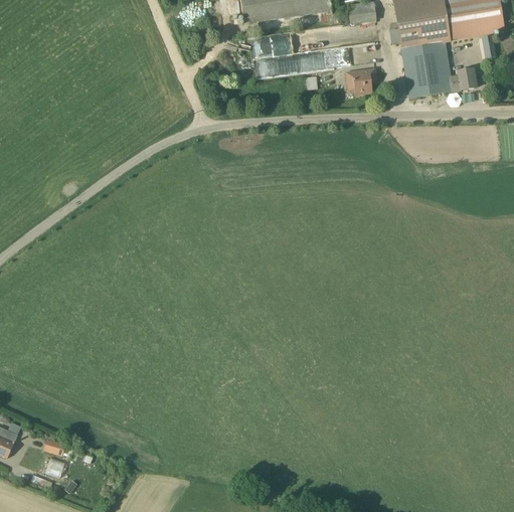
[(327,14),(332,14),(330,0),(240,0),(244,24),(248,23),(326,11),(327,14)]
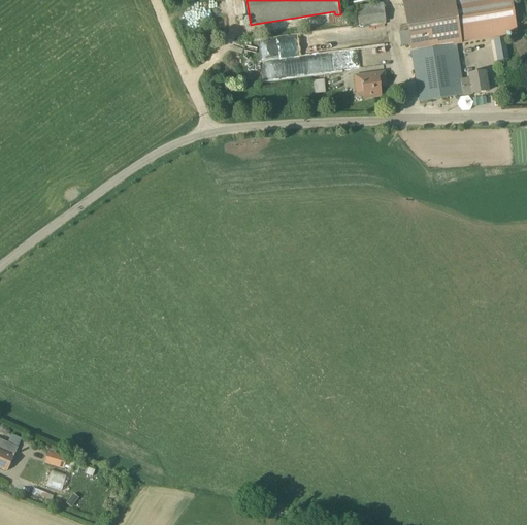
[(457,38),(518,29),(513,0),(405,0),(421,99),(490,89),(487,69),(470,71),(472,81),(463,83),(457,38)]
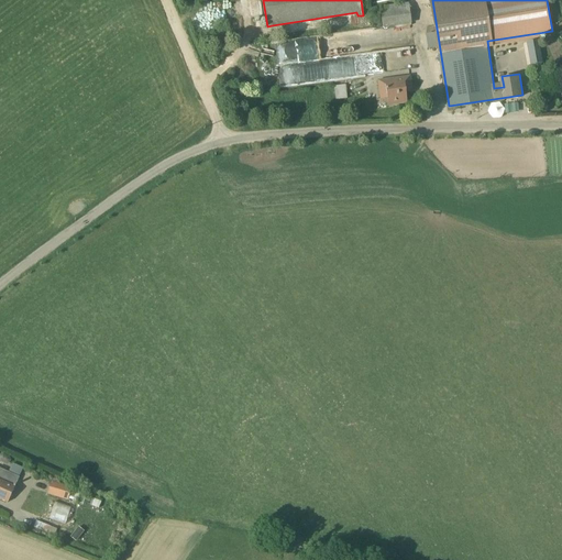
[(381,6),(383,25),(410,22),(408,1),(381,6)]
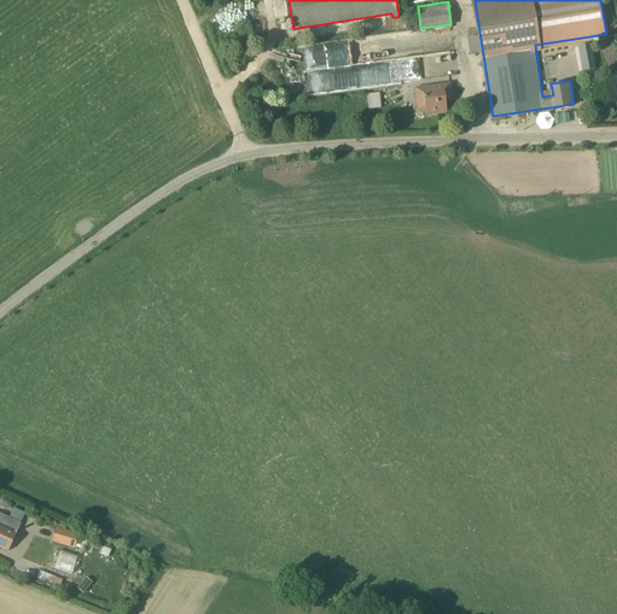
[(368,18),(370,25),(391,22),(390,15),(368,18)]
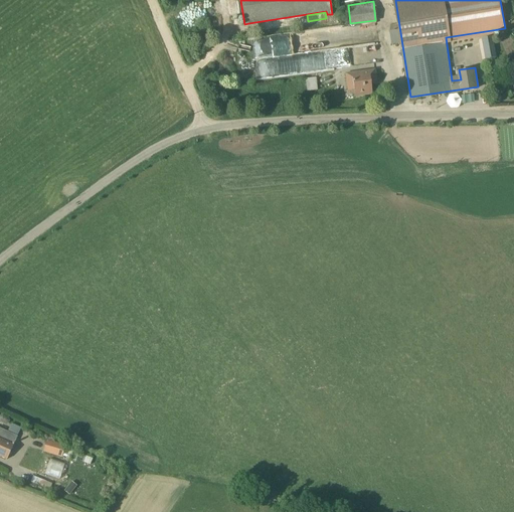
[(495,35),(483,37),(485,50),(497,48),(495,35)]
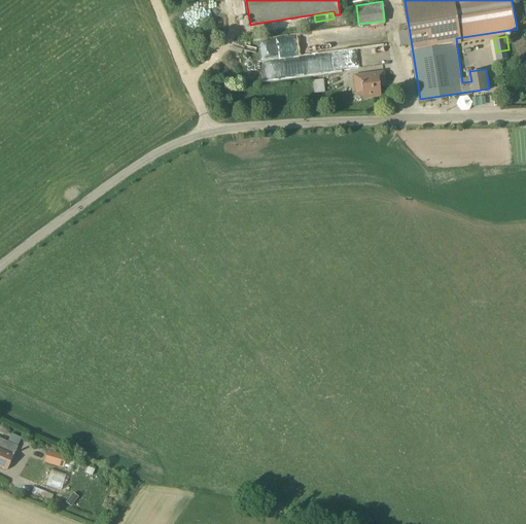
[(353,73),(355,92),(362,92),(362,95),(370,94),(371,96),(381,95),(380,85),(386,84),(384,69),(353,73)]
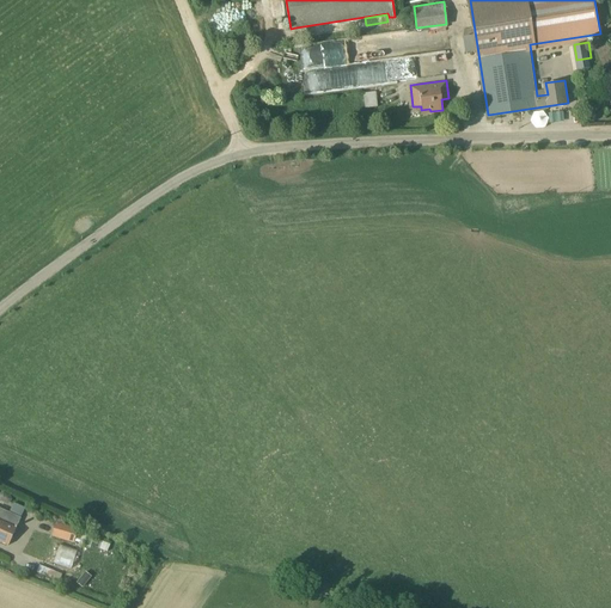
[(301,94),(300,85),(291,86),(293,96),(301,94)]
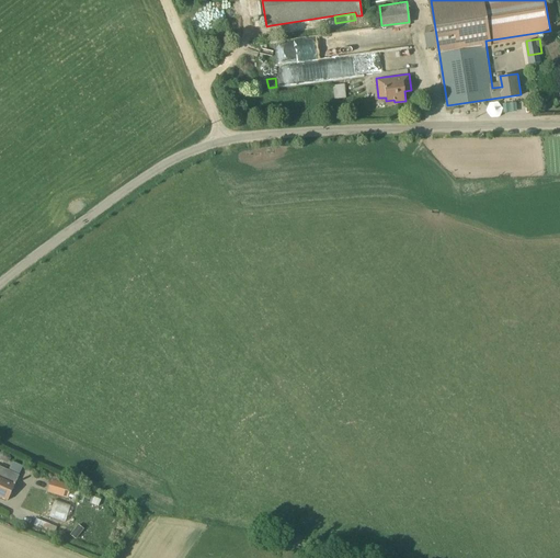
[(344,82),(332,84),(334,98),(346,97),(344,82)]
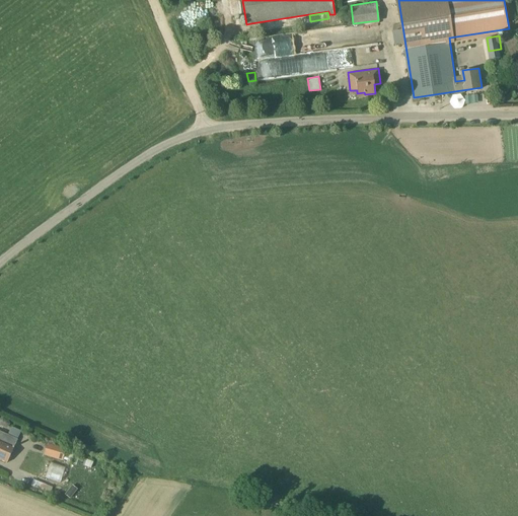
[(3,417),(0,418),(0,423),(5,426),(8,425),(10,422),(9,419),(3,417)]
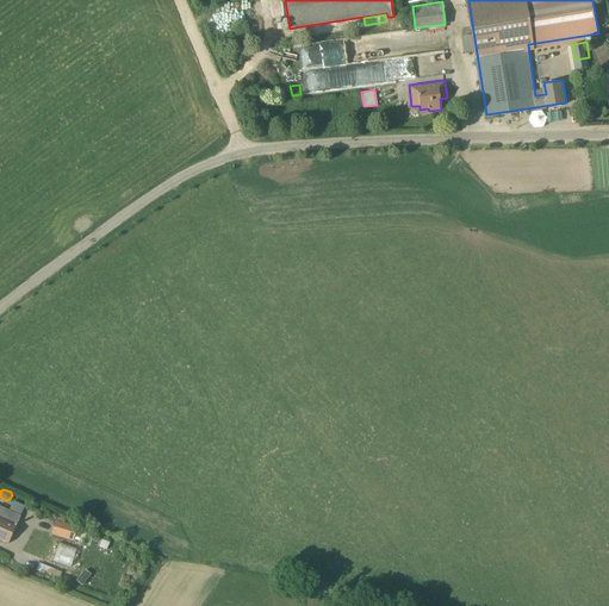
[(0,538),(8,542),(20,514),(0,504),(0,538)]
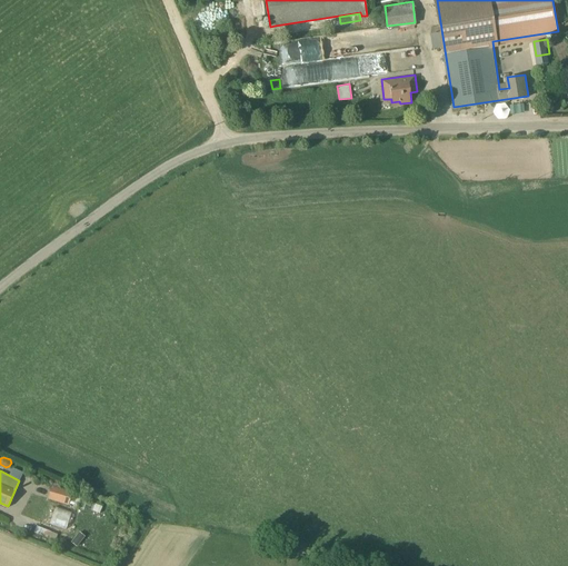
[(55,478),(52,485),(51,485),(48,497),(68,504),(69,502),(85,507),(87,499),(71,494),(72,490),(61,487),(62,482),(59,480),(59,479),(55,478)]
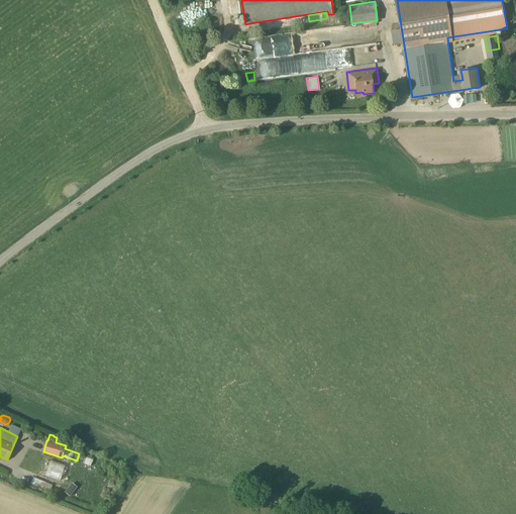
[(93,458),(85,455),(83,461),(90,465),(93,458)]
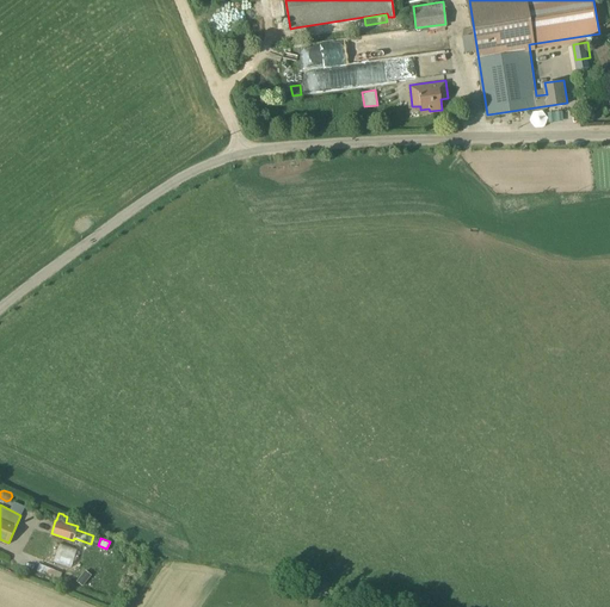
[(71,564),(78,546),(60,539),(53,557),(71,564)]
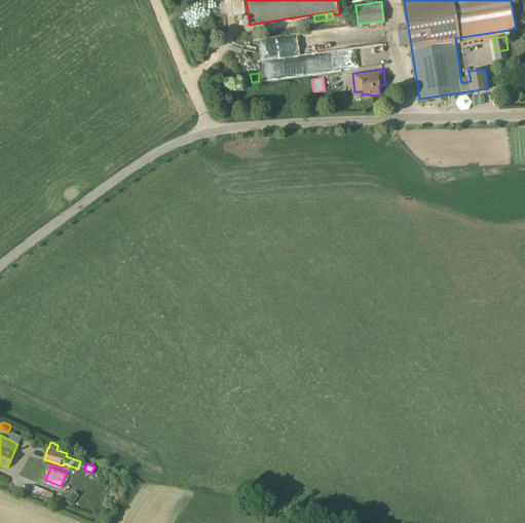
[(66,500),(71,505),(77,496),(72,492),(66,500)]
